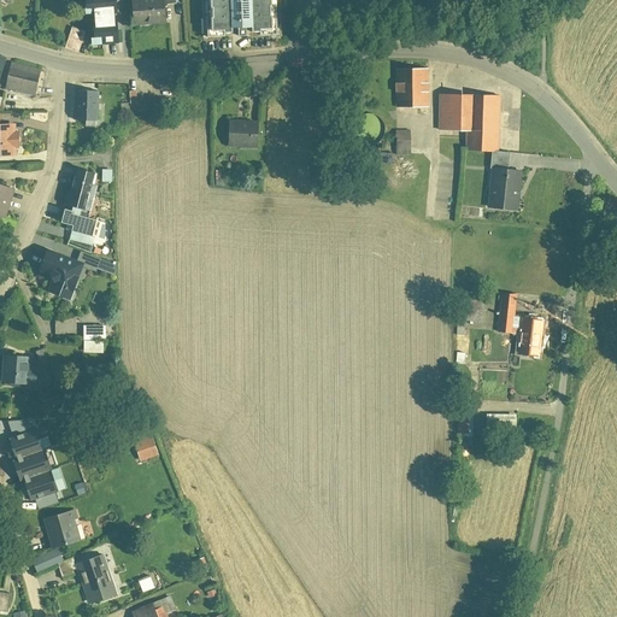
[(117,11),(116,0),(87,0),(88,6),(92,6),(93,13),(95,13),(95,22),(94,22),(95,39),(100,37),(100,42),(118,41),(117,21),(115,21),(113,11),(117,11)]
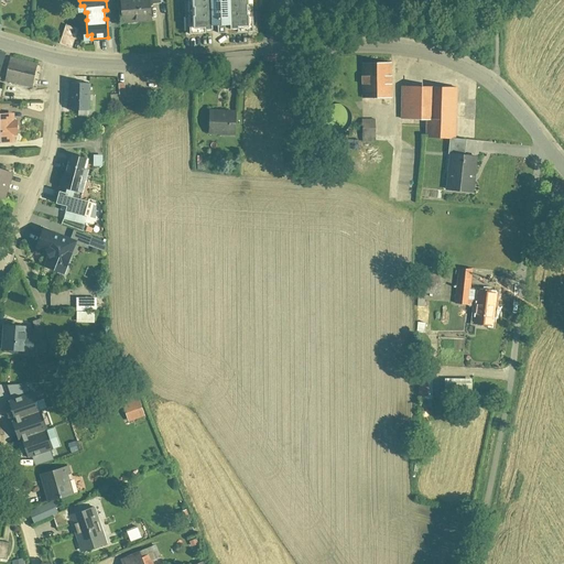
[(121,20),(152,17),(150,0),(131,0),(120,1),(121,20)]
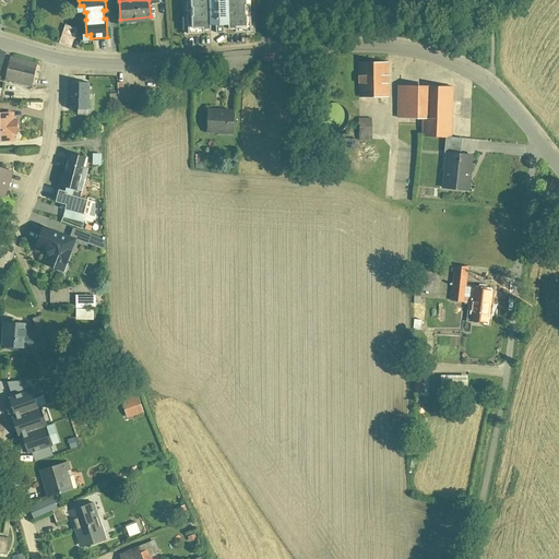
[(191,0),(193,34),(254,31),(252,0),(191,0)]
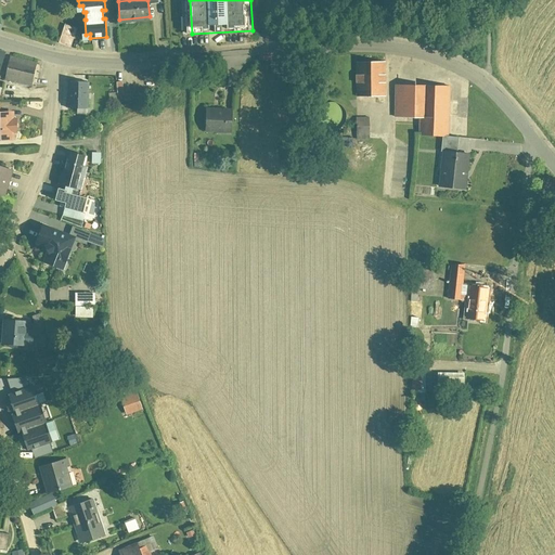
[(57,44),(71,48),(77,30),(64,26),(57,44)]
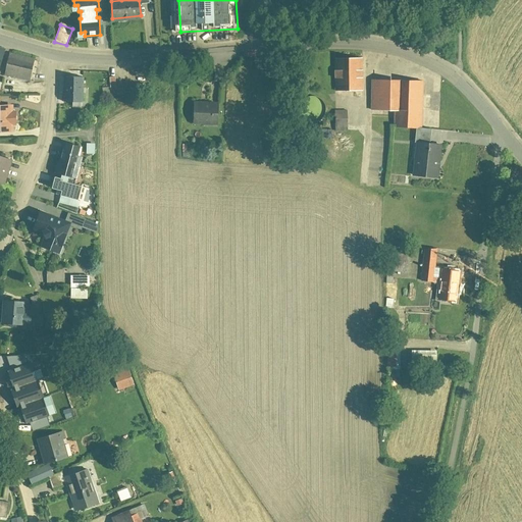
[(7,58),(3,73),(29,81),(33,65),(7,58)]
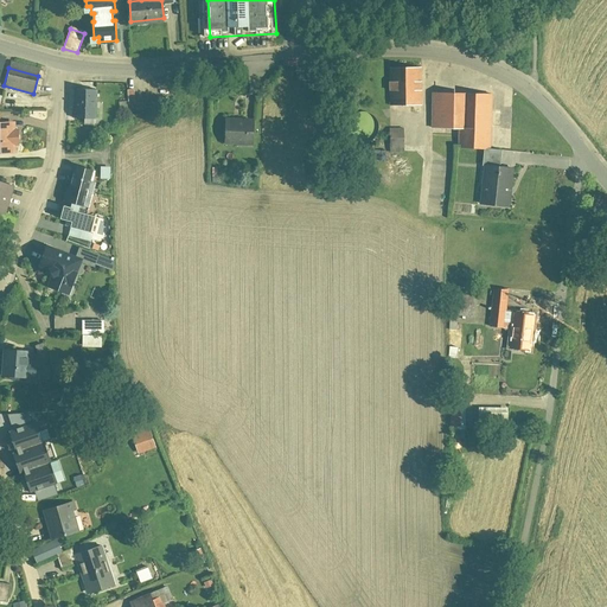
[(390,107),(421,107),(422,70),(390,70),(390,107)]
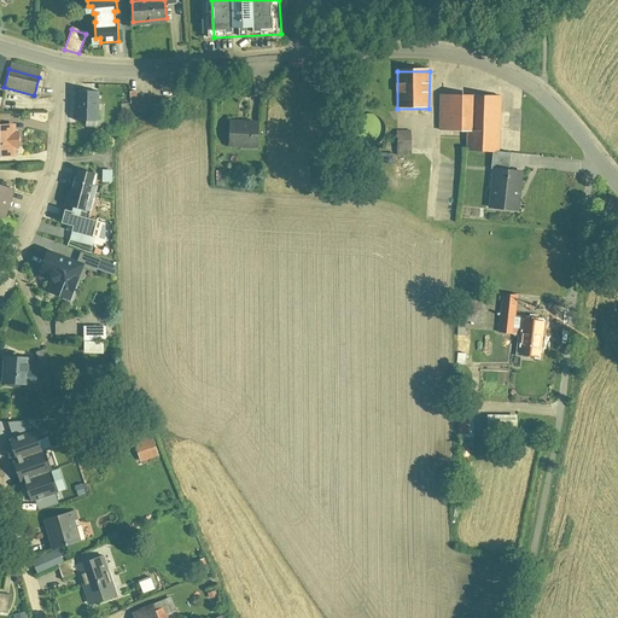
[(74,93),(74,123),(97,123),(97,93),(74,93)]
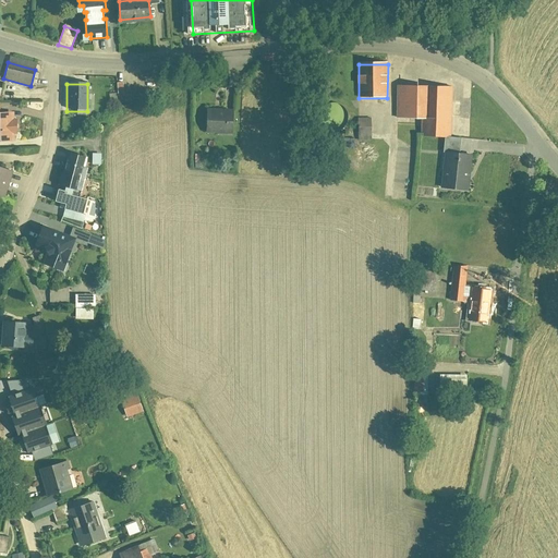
[(117,85),(117,98),(125,98),(124,85),(117,85)]
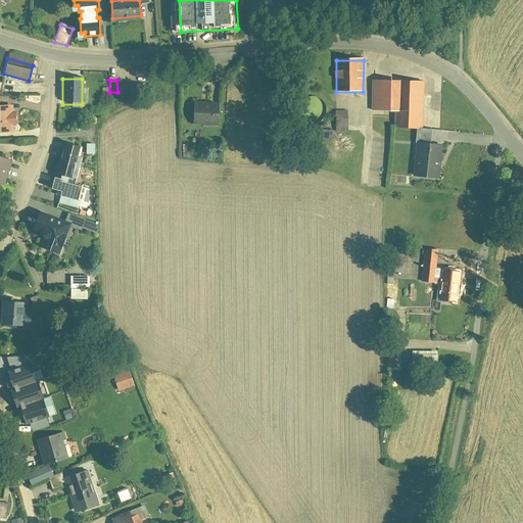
[(423,130),(423,112),(424,82),(372,81),(372,111),(396,111),(396,130),(423,130)]
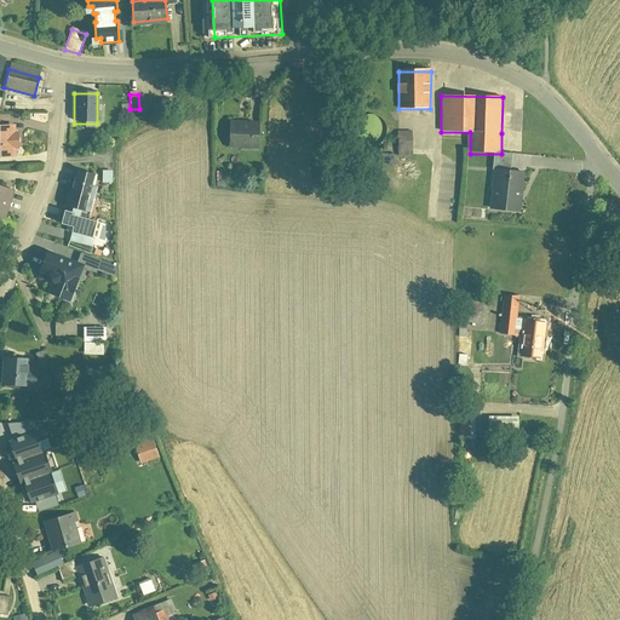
[(11,151),(18,151),(17,135),(11,135),(11,128),(0,127),(0,107),(1,99),(0,98),(0,159),(11,160),(11,151)]
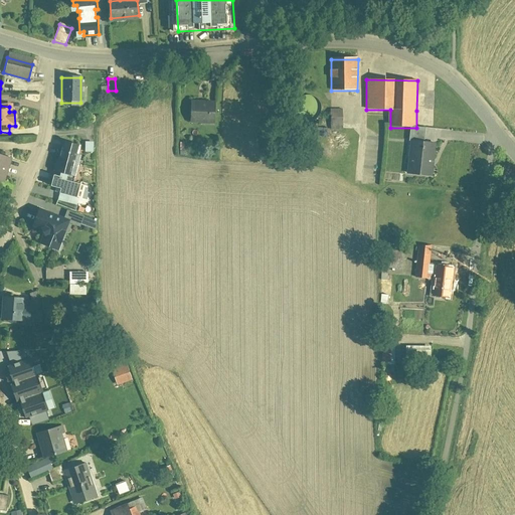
[(189,102),(188,124),(215,124),(216,103),(189,102)]
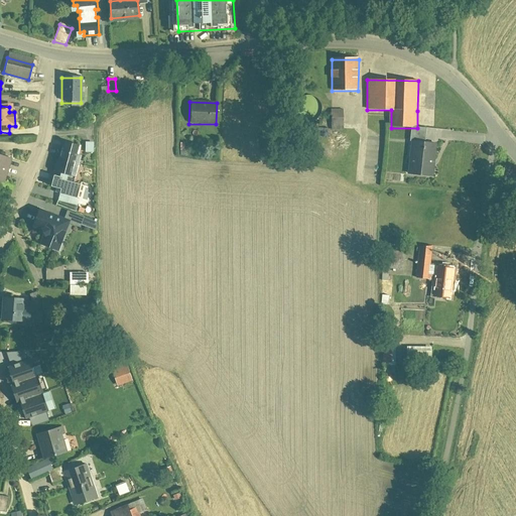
[(325,111),(325,130),(342,130),(342,111),(325,111)]
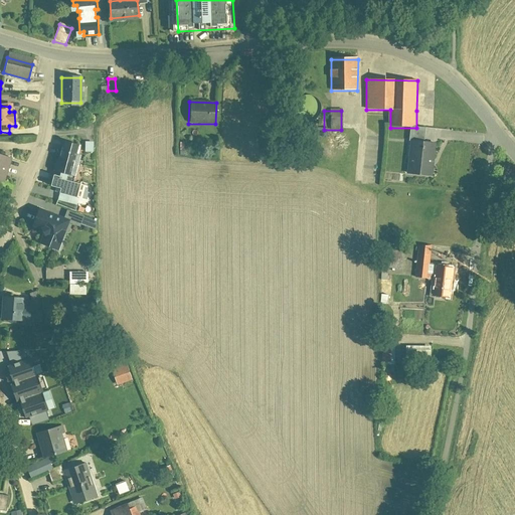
[(414,140),(411,172),(436,174),(439,142),(414,140)]
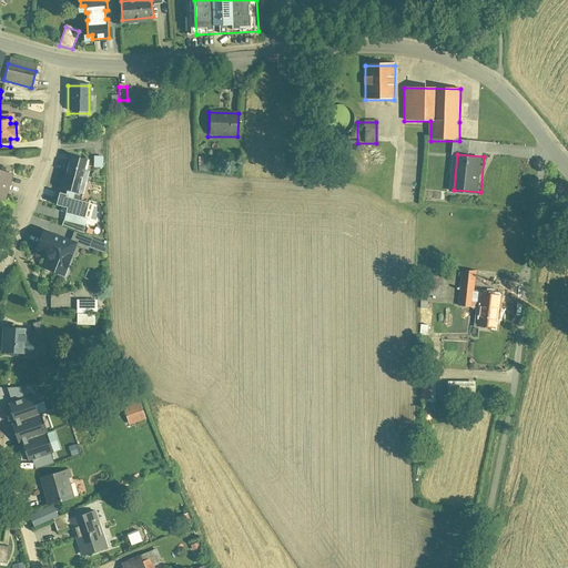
[(60,192),(57,204),(68,208),(67,213),(85,217),(90,202),(82,200),(90,171),(87,170),(89,160),(71,155),(66,176),(64,175),(61,188),(67,189),(66,193),(60,192)]
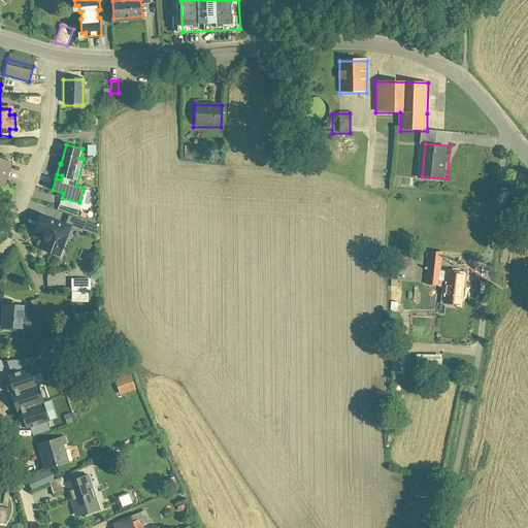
[(0,160),(0,188),(2,189),(10,163),(0,160)]
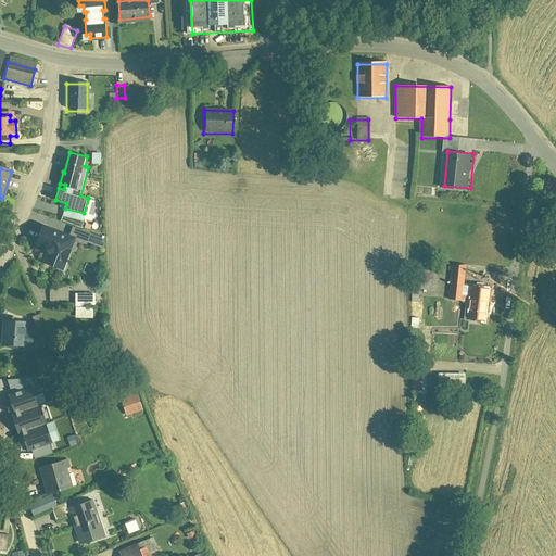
[(40,229),(34,247),(45,251),(40,264),(61,273),(73,241),(40,229)]
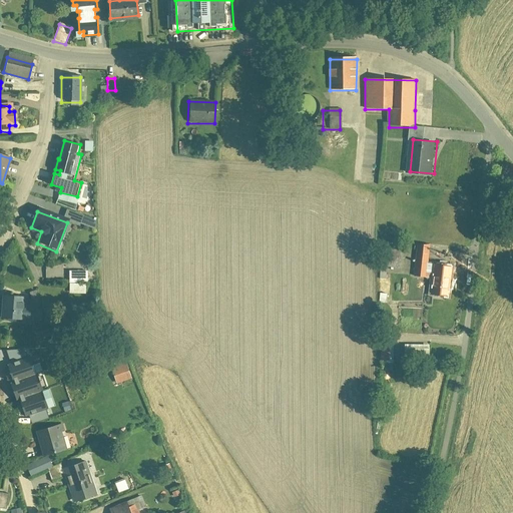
[(83,217),(67,211),(64,220),(79,226),(83,217)]
